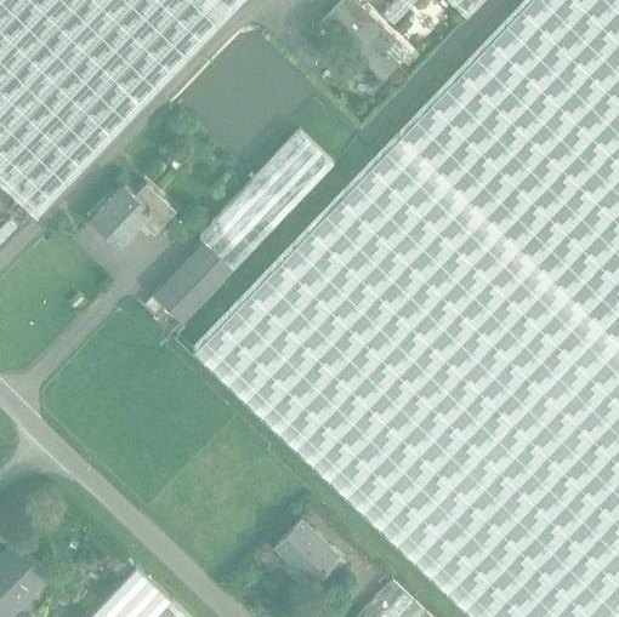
[(0,178),(39,216),(206,43),(219,29),(246,0),(0,0),(0,178)]
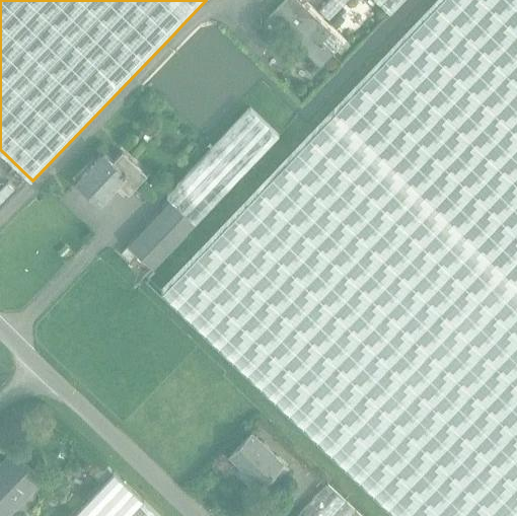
[(516,515),(516,0),(438,0),(158,293),(392,515),(516,515)]
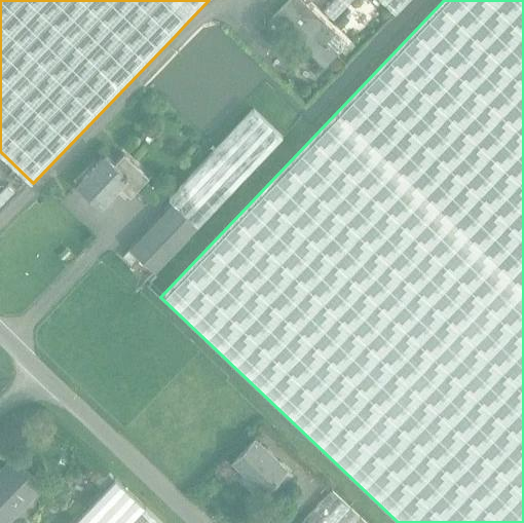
[(296,0),(288,0),(270,19),(322,68),(334,55),(322,43),(331,34),(296,0)]
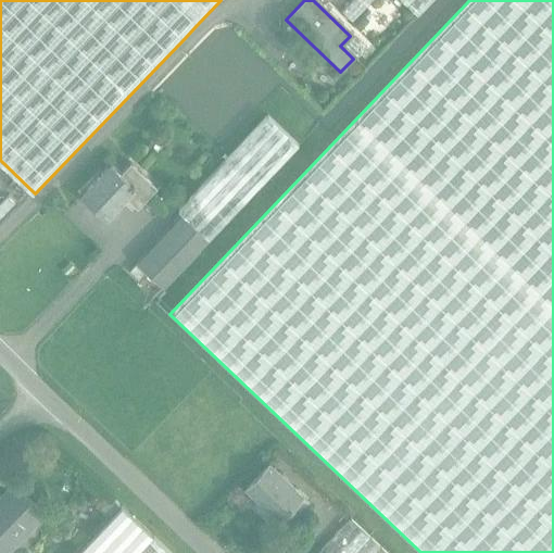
[(351,0),(338,14),(348,24),(370,0),(351,0)]
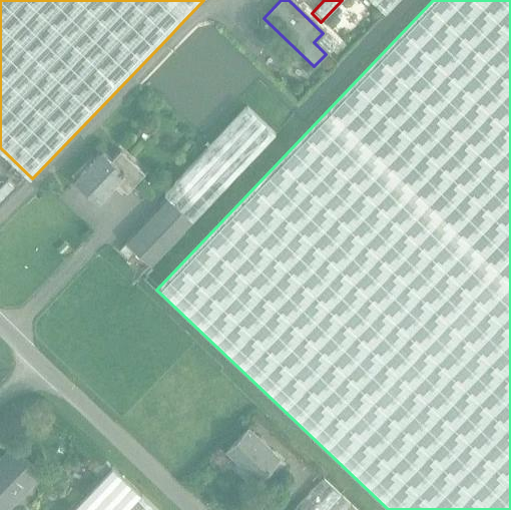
[(367,0),(383,16),(398,0),(367,0)]
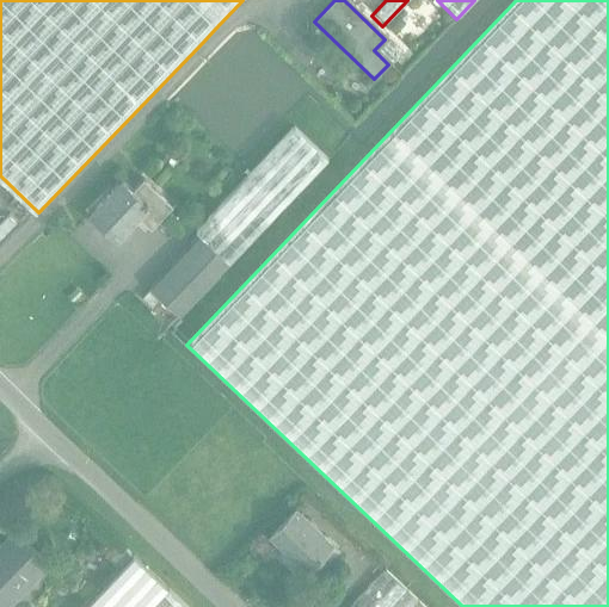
[(200,236),(148,290),(179,319),(328,162),(293,129),(195,231),(200,236)]
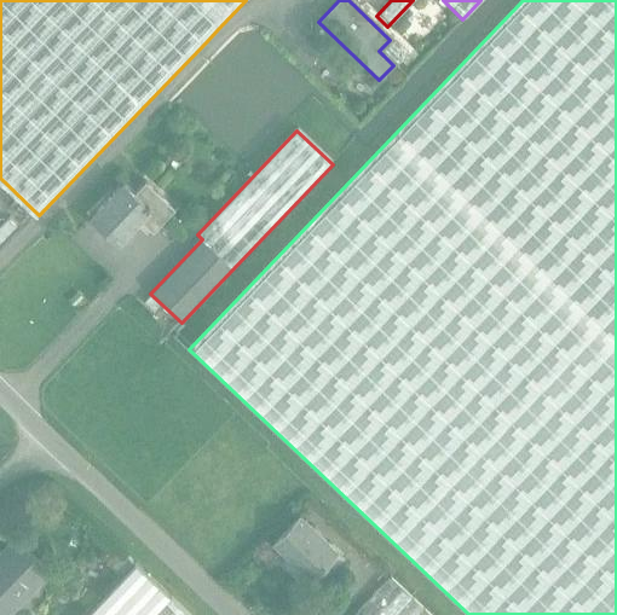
[(120,185),(88,219),(115,243),(137,221),(150,235),(172,212),(143,185),(132,196),(120,185)]
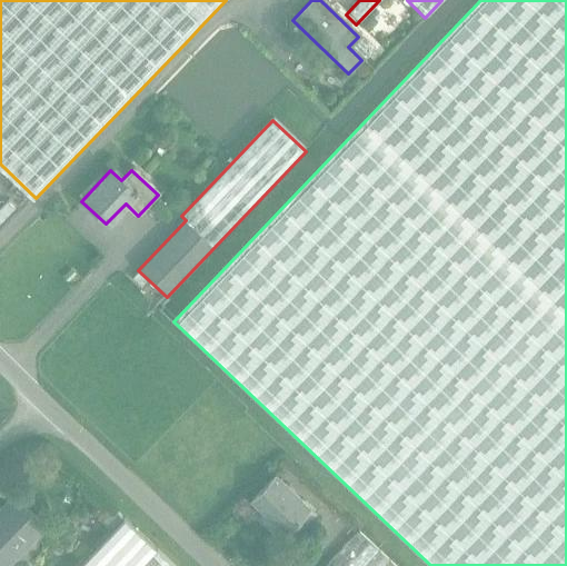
[(129,281),(138,289),(146,281),(138,272),(129,281)]
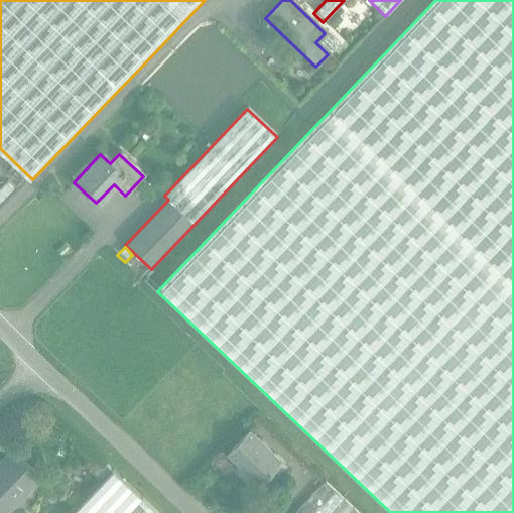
[(247,432),(226,455),(256,484),(277,463),(247,432)]
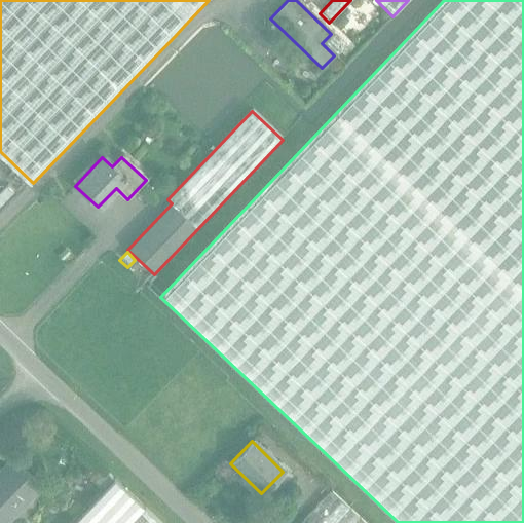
[(2,522),(38,486),(12,461),(0,474),(0,522),(2,522)]
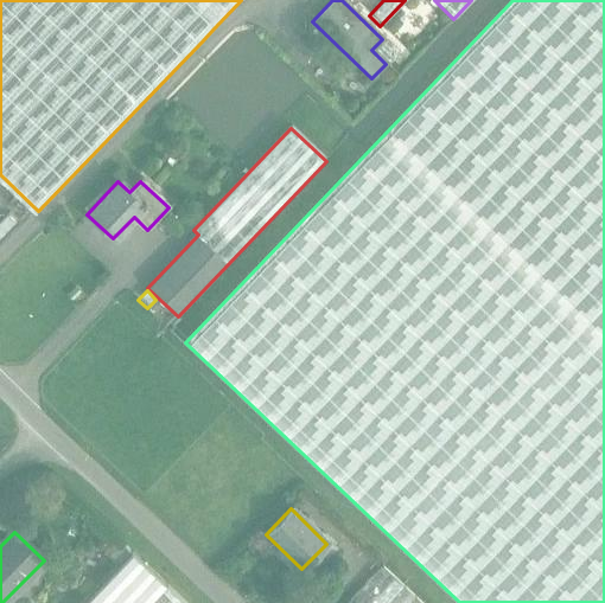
[(128,553),(120,545),(108,557),(116,565),(128,553)]
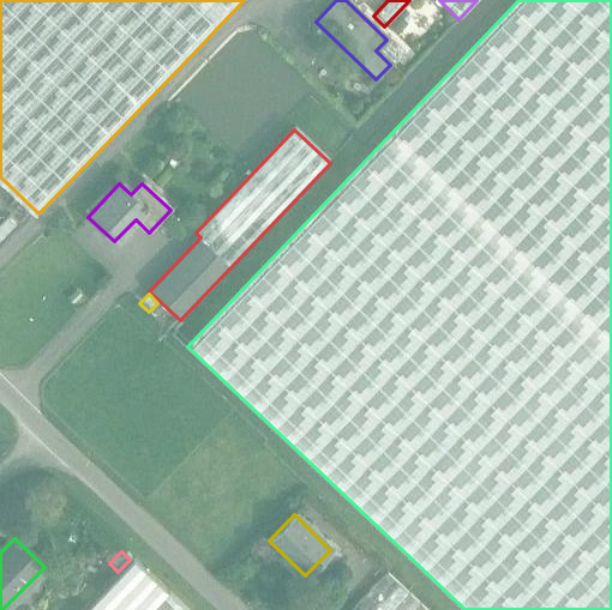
[(144,609),(163,590),(130,560),(118,572),(82,609),(144,609)]
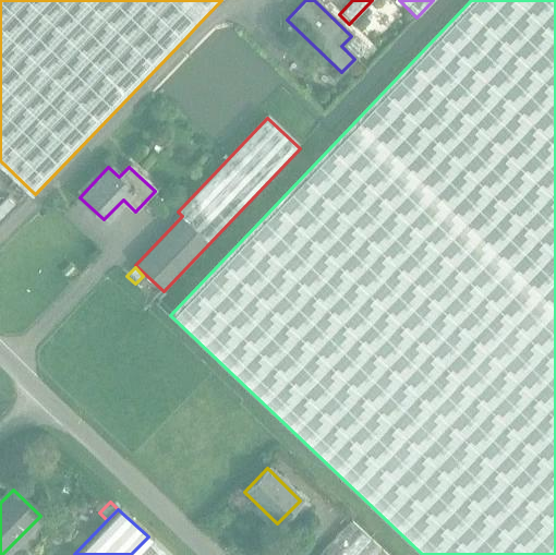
[(383,554),(349,522),(317,554),(383,554)]
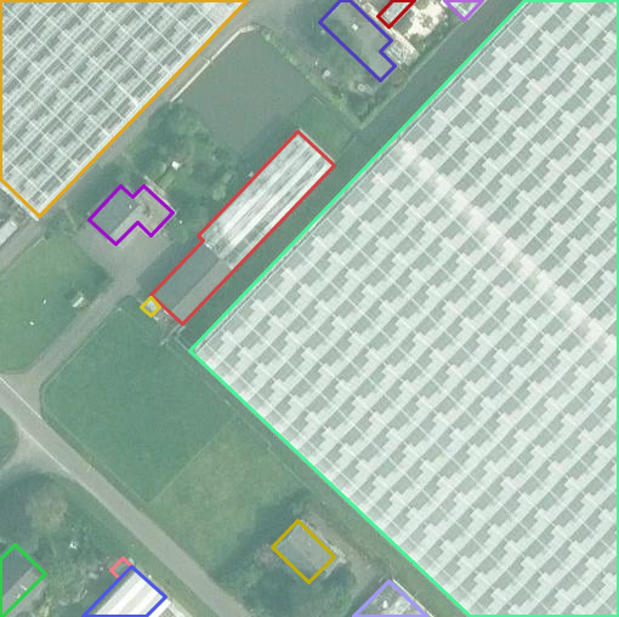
[(186,616),(165,596),(146,616),(186,616)]
